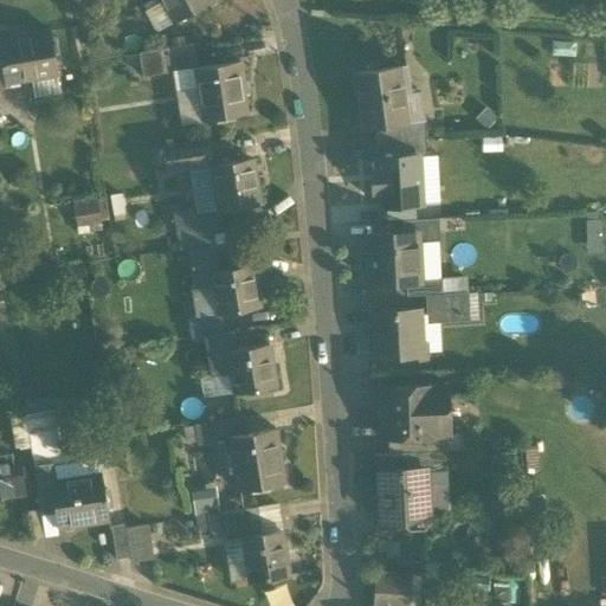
[(162,0),(166,6),(174,23),(211,2),(208,0),(162,0)]
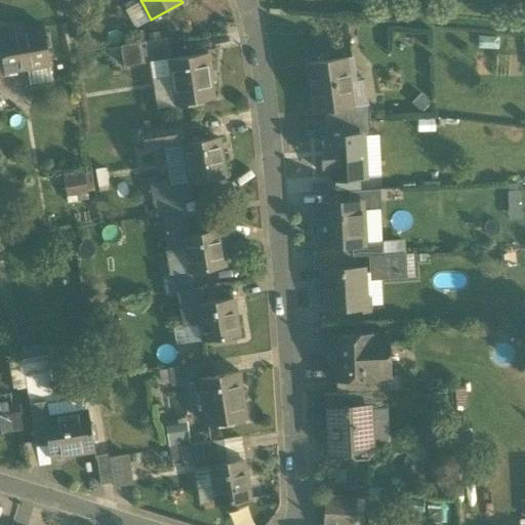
[(129,13),(137,28),(151,19),(144,5),(129,13)]
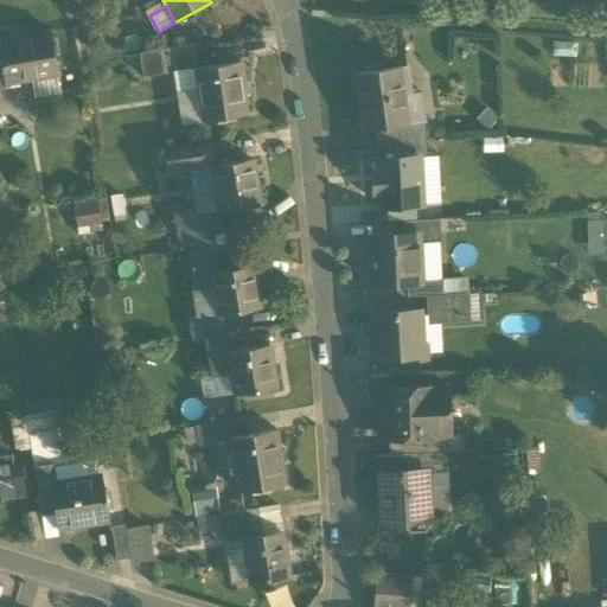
[(0,43),(0,55),(5,83),(58,75),(51,32),(29,36),(29,39),(0,43)]
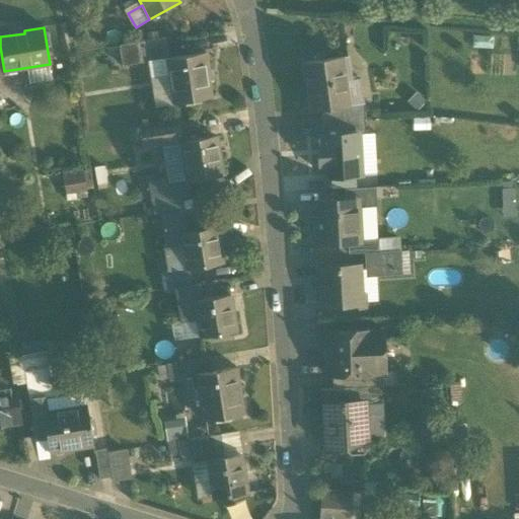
[(125,50),(129,72),(149,68),(169,65),(168,59),(184,56),(182,41),(125,50)]
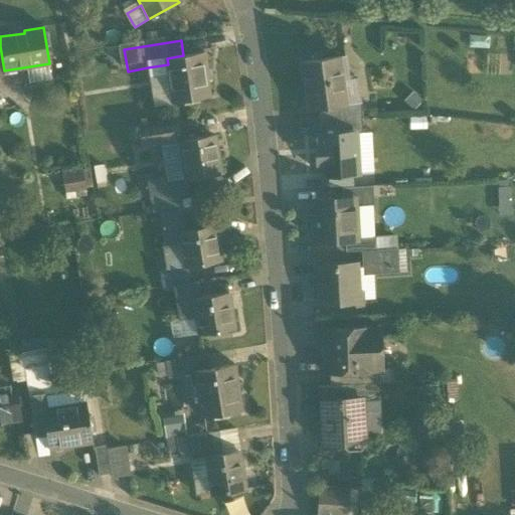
[(168,64),(174,103),(208,98),(204,70),(206,69),(203,52),(183,55),(167,58),(168,64)]
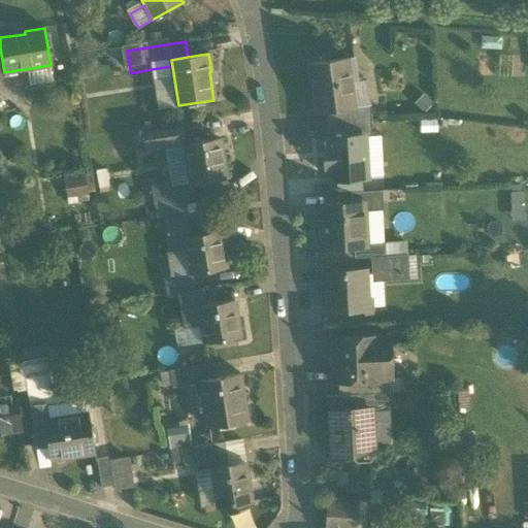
[(355,57),(347,59),(354,107),(370,105),(366,78),(358,79),(355,57)]
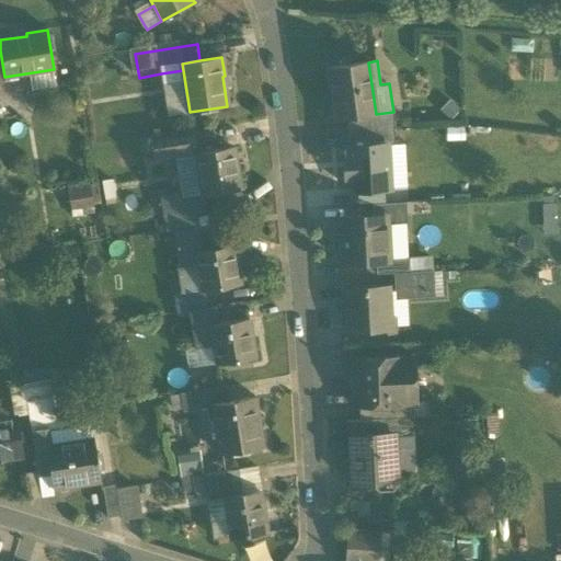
[(329,68),(336,119),(347,117),(376,114),(368,63),(329,68)]
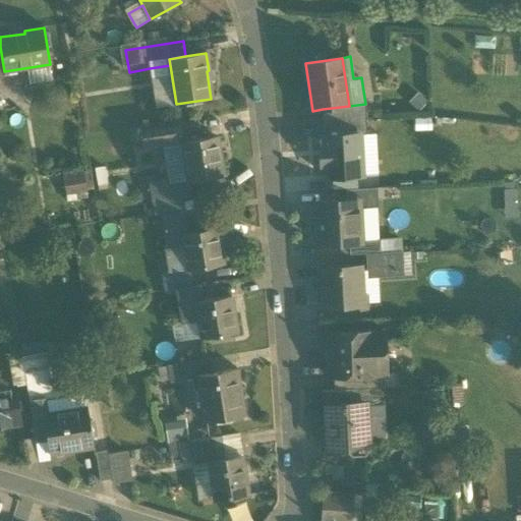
[(156,108),(176,104),(170,65),(150,68),(156,108)]
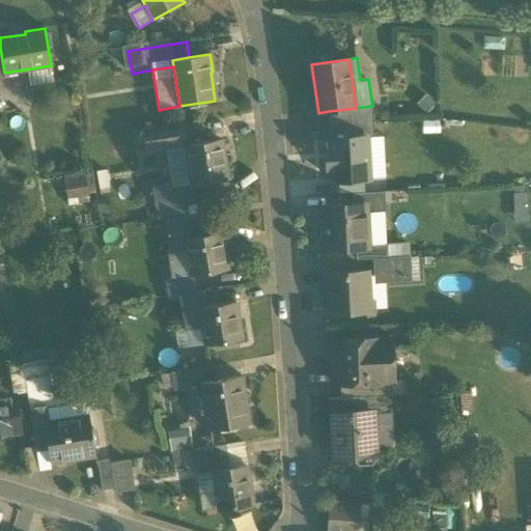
[(356,108),(329,111),(330,139),(366,138),(374,137),(373,122),(372,106),(356,108)]
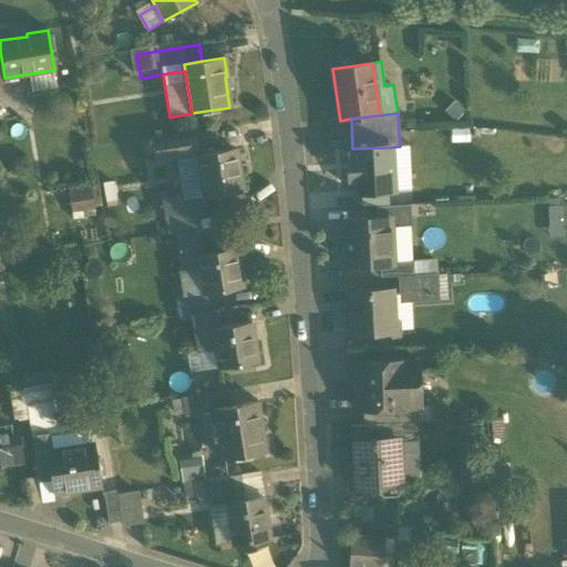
[(465,117),(418,122),(420,144),(466,140),(465,117)]
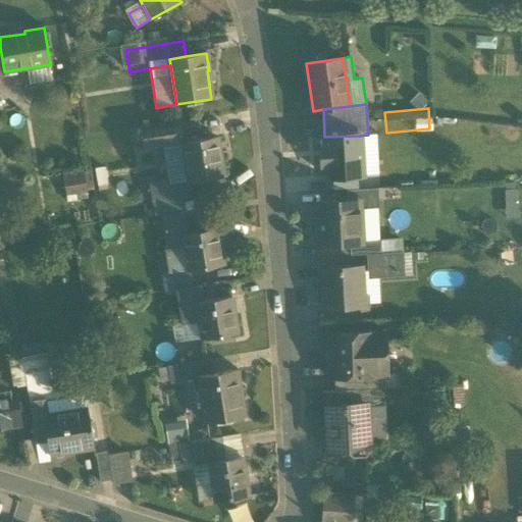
[(183,142),(184,142),(180,120),(140,126),(143,148),(162,145),(183,142)]
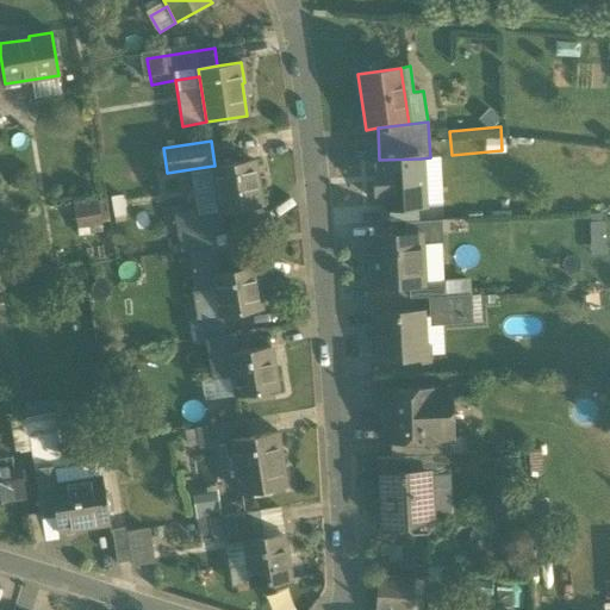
[(381,193),(381,207),(388,207),(417,206),(423,205),(421,159),(379,160),(380,175),(375,175),(375,193),(381,193)]
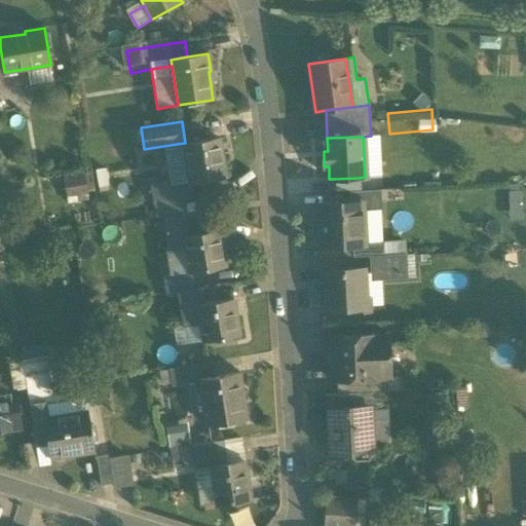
[(191,184),(225,178),(223,160),(221,160),(217,138),(185,143),(184,143),(191,184)]
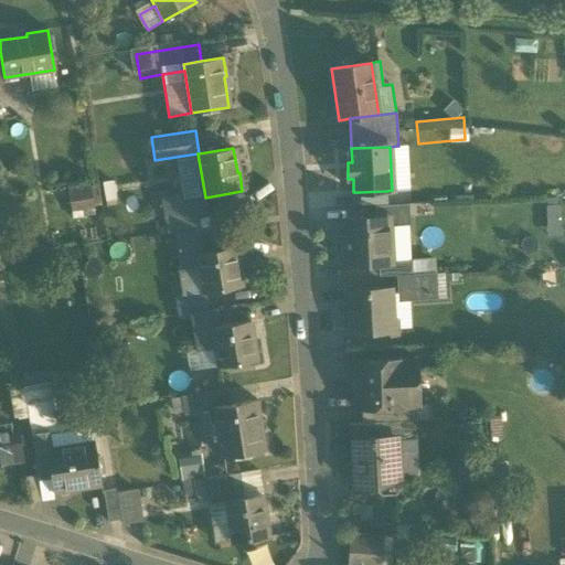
[(182,201),(205,198),(198,153),(176,157),(181,193),(182,201)]
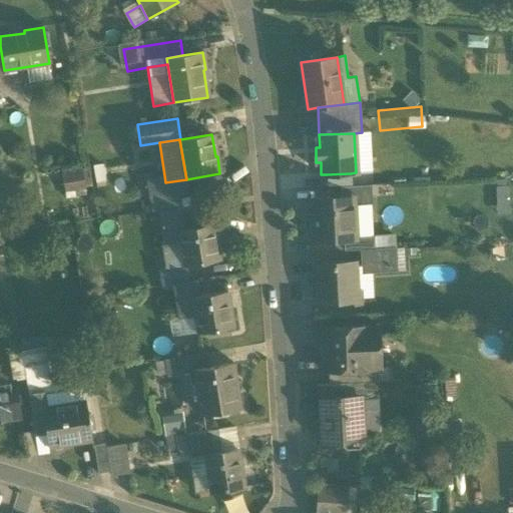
[(78,165),(81,192),(89,191),(87,165),(78,165)]
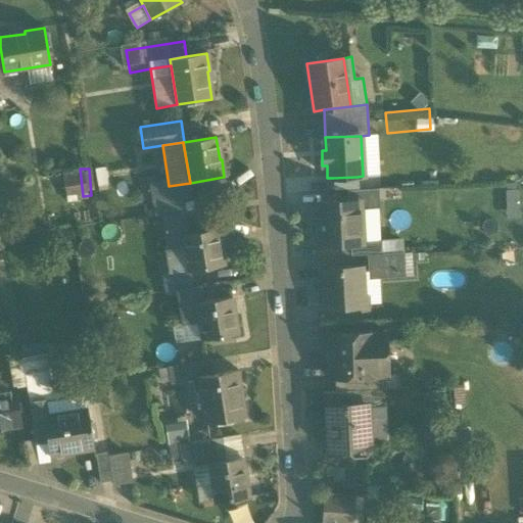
[(60,195),(81,193),(79,171),(59,172),(60,195)]
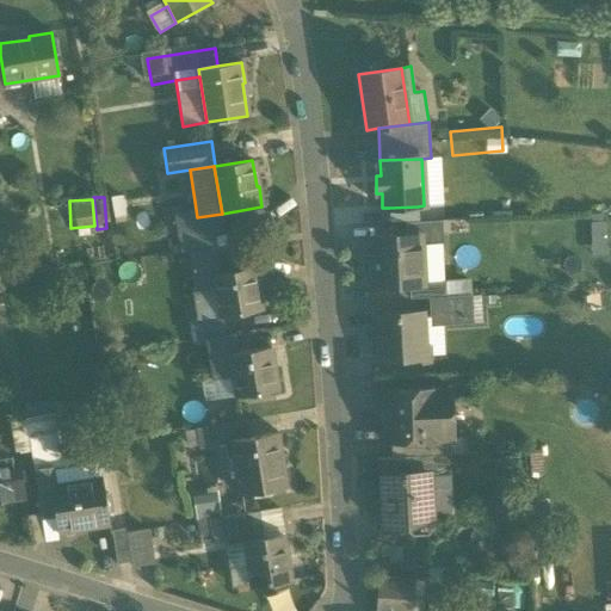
[(389,208),(390,222),(419,221),(418,207),(389,208)]
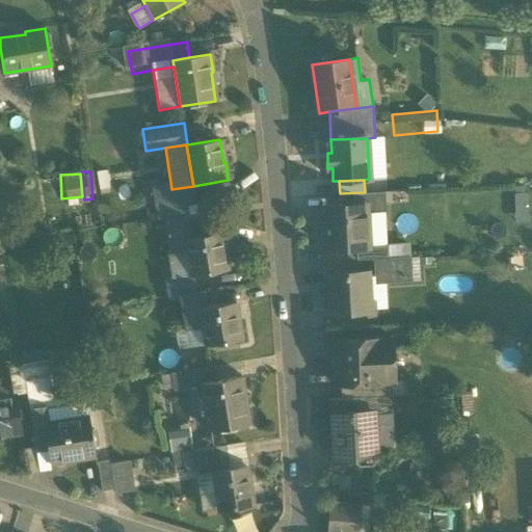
[(195,201),(193,186),(171,189),(170,182),(152,185),(155,207),(185,202),(195,201)]
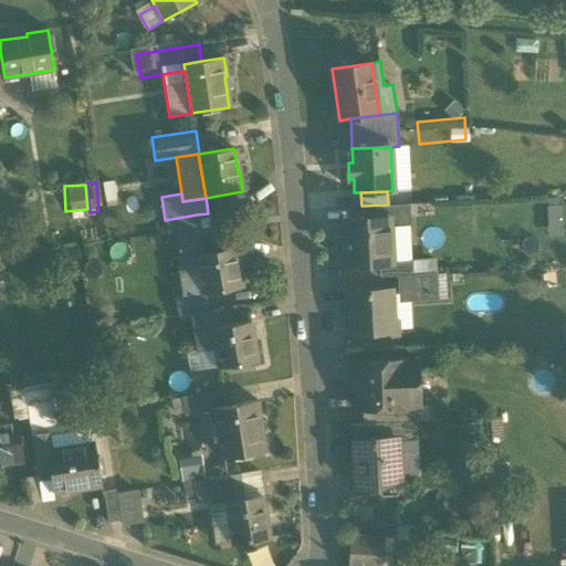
[(388,219),(388,227),(410,227),(408,205),(376,207),(376,220),(388,219)]
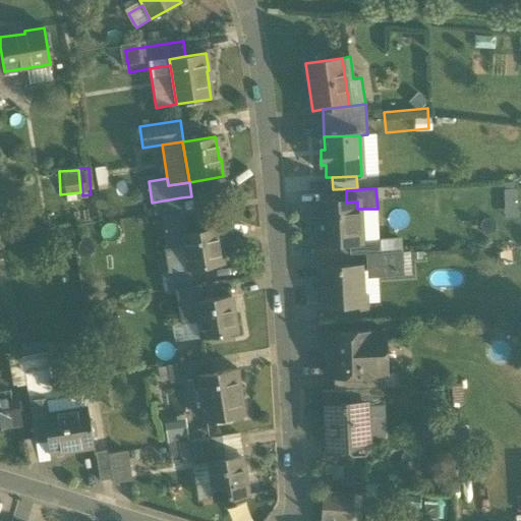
[(161,214),(183,210),(181,197),(152,203),(154,215),(161,214)]
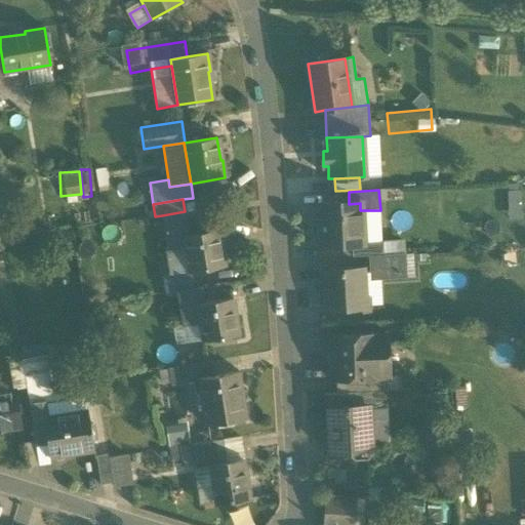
[(227,203),(228,212),(238,211),(238,202),(227,203)]
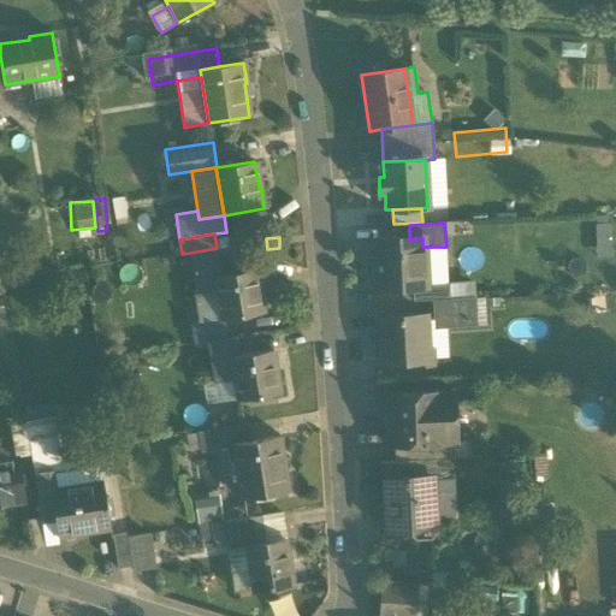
[(374,258),(377,289),(412,286),(425,286),(425,284),(422,247),(422,238),(409,240),(374,241),(374,246),(371,248),(371,256),(374,258)]
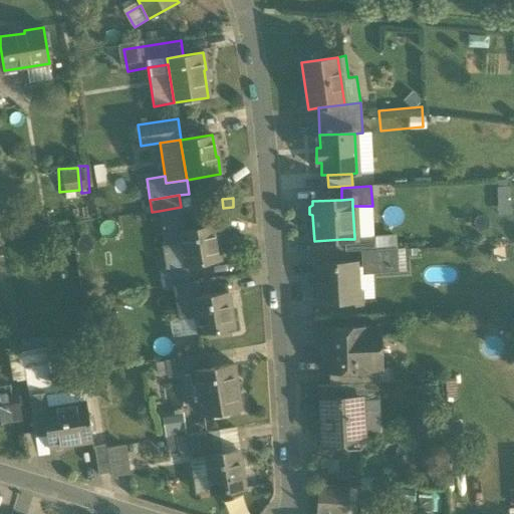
[(373,236),(372,206),(352,206),(354,237),(373,236)]
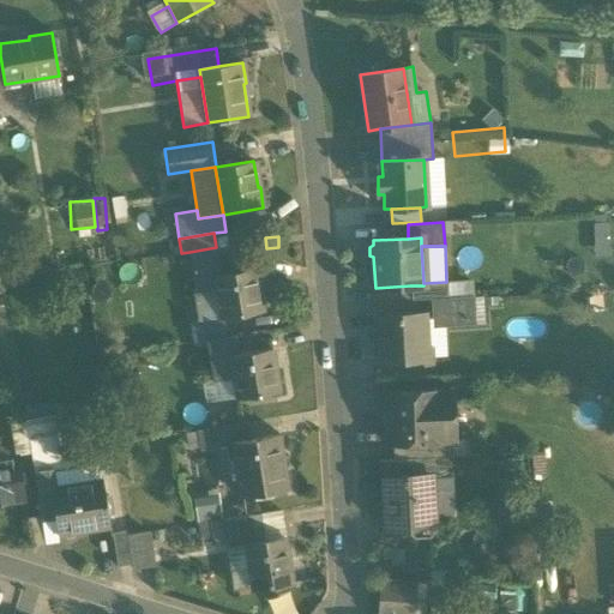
[(192,266),(197,294),(218,290),(215,274),(221,274),(217,247),(216,247),(190,252),(192,266)]
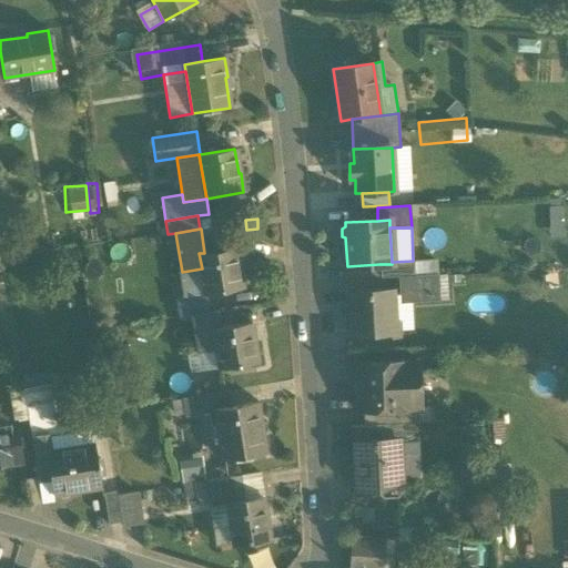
[(164,249),(168,274),(178,273),(182,272),(178,246),(164,249)]
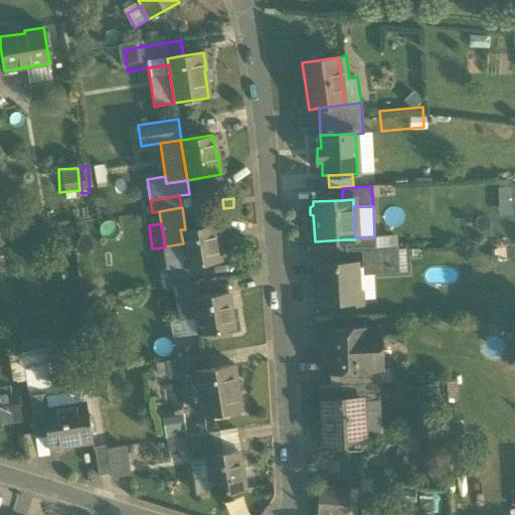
[(183,243),(186,267),(196,266),(219,262),(217,242),(215,242),(212,225),(185,229),(180,229),(183,243)]
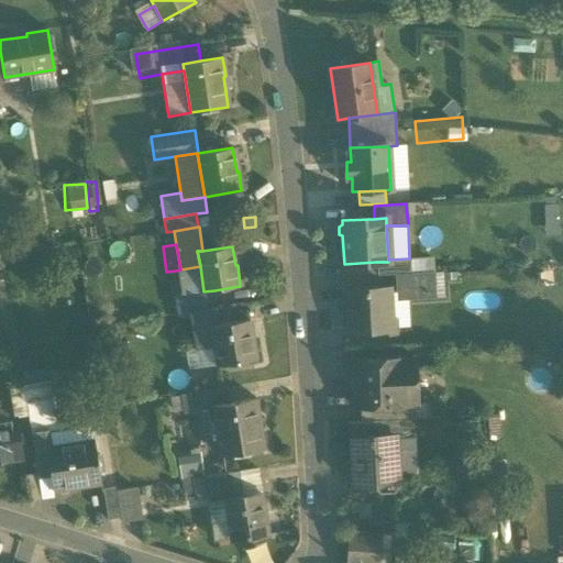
[(433,257),(409,258),(410,274),(433,272),(433,257)]
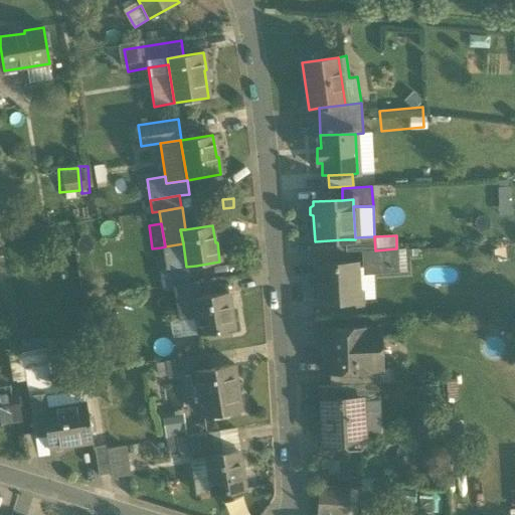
[(345,251),(361,251),(375,250),(374,236),(355,237),(355,239),(344,239),(345,251)]
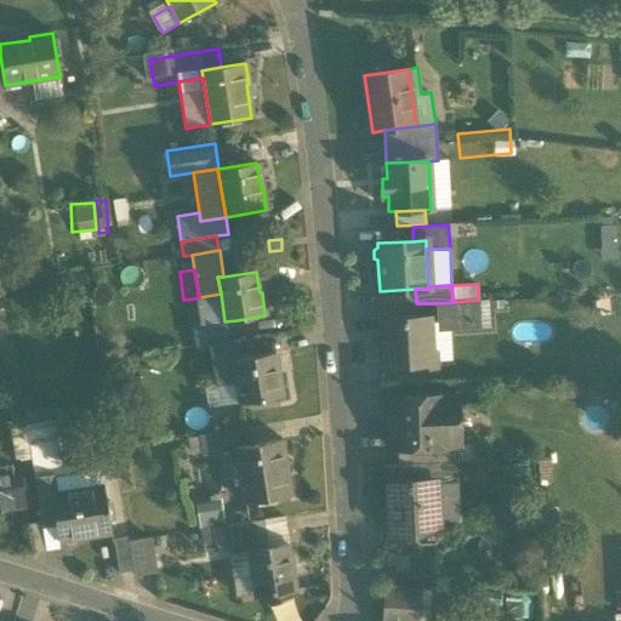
[(194,298),(199,325),(224,322),(221,294),(199,297),(194,298)]
